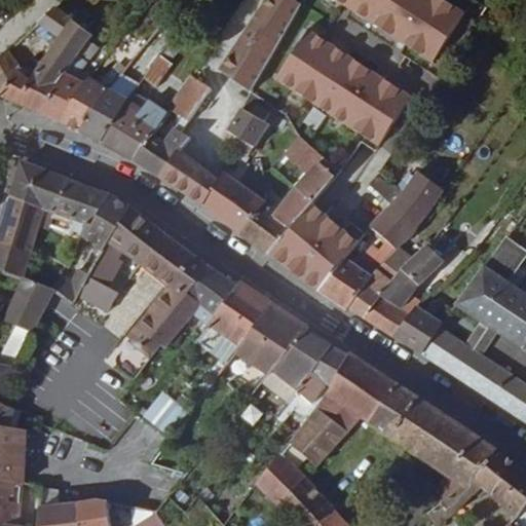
[(221,71),(253,89),(302,2),(298,0),(262,0),(247,27),(251,28),(245,37),(241,35),(221,71)]
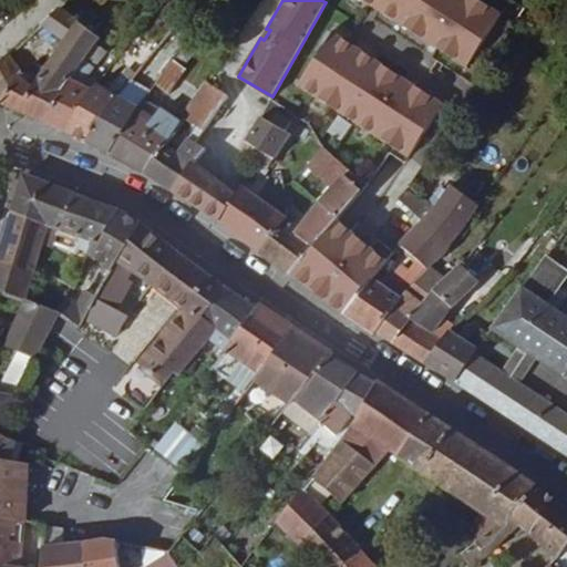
[(363,0),(470,68),(504,14),(480,0),(363,0)]
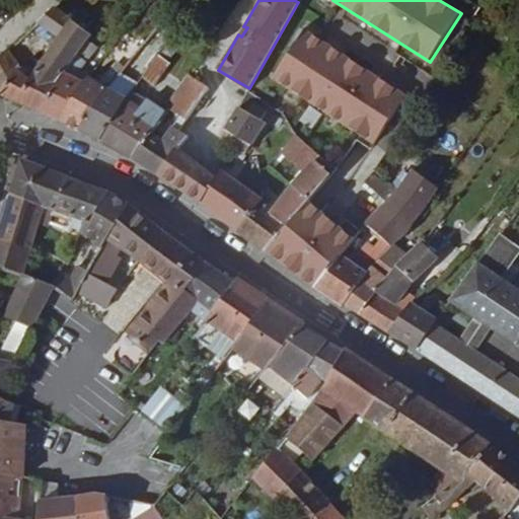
[(91,33),(54,3),(39,20),(60,36),(53,47),(33,74),(10,49),(0,58),(0,92),(41,110),(61,71),(91,33)]
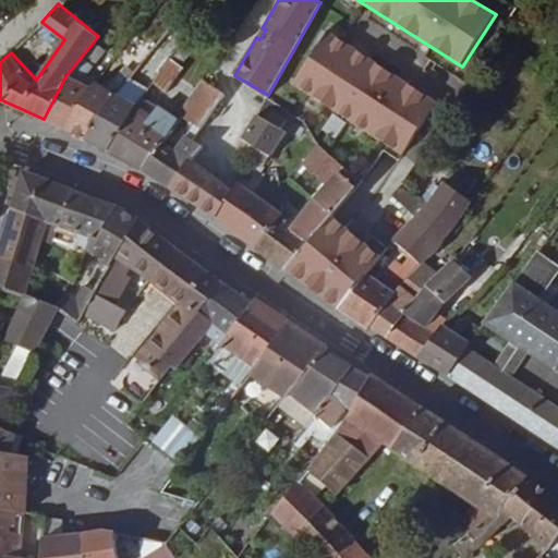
[(64,39),(41,22),(32,32),(57,50),(64,39)]
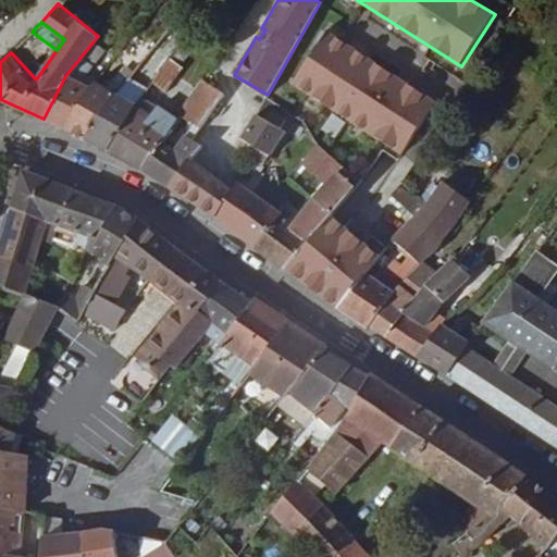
[(437,102),(324,32),(312,50),(313,51),(293,84),(404,155),(437,102)]
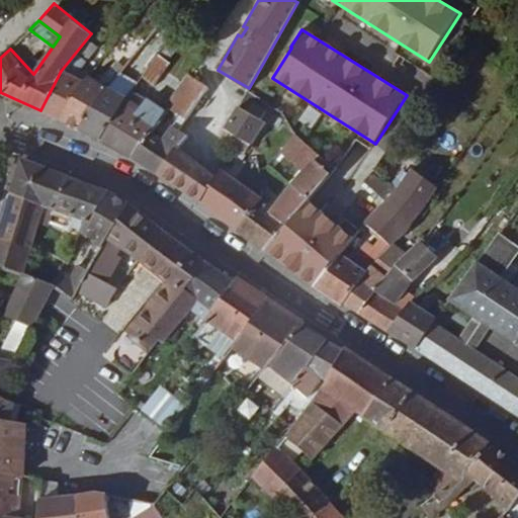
[(155,54),(140,83),(154,90),(169,62),(155,54)]
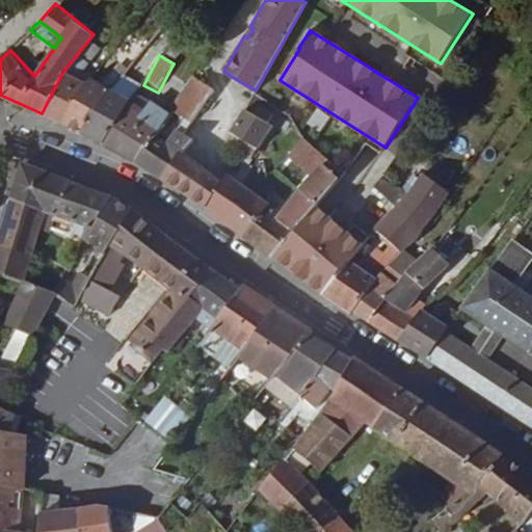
[(62,73),(42,113),(61,122),(78,90),(83,84),(62,73)]
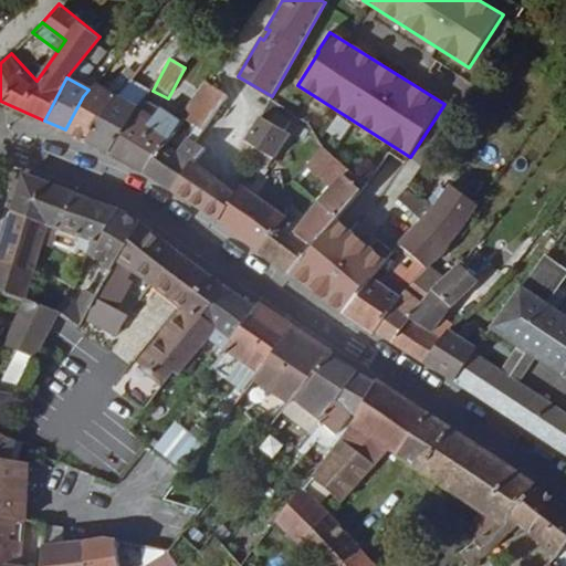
[(181,113),(184,115),(200,126),(218,104),(227,93),(207,81),(181,113)]
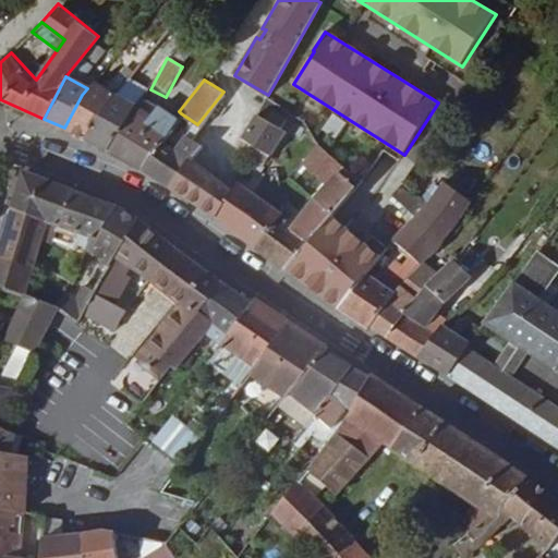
[(92,82),(87,88),(82,95),(64,128),(86,140),(113,94),(92,82)]
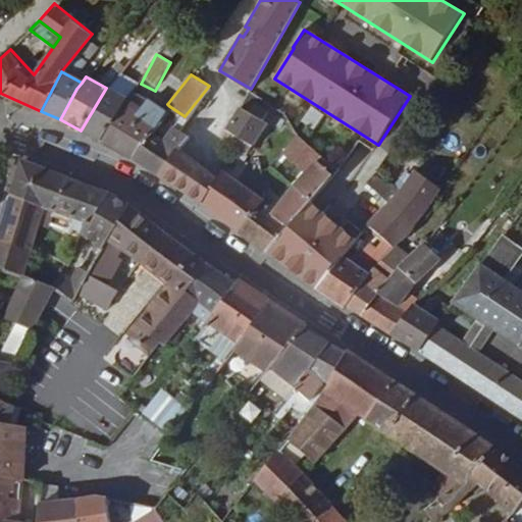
[(224,95),(209,86),(201,96),(215,105),(224,95)]
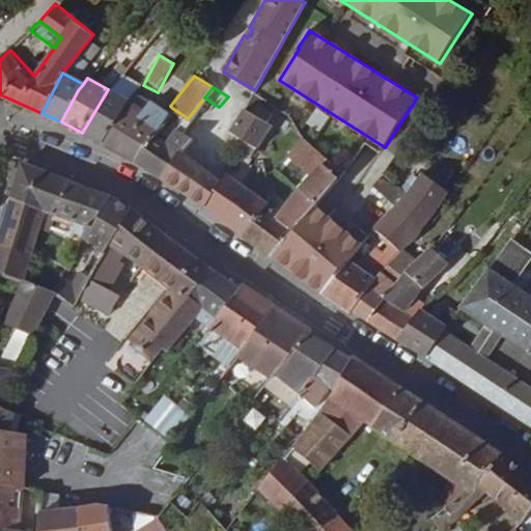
[(102,143),(124,105),(128,100),(108,89),(82,133),(102,143)]
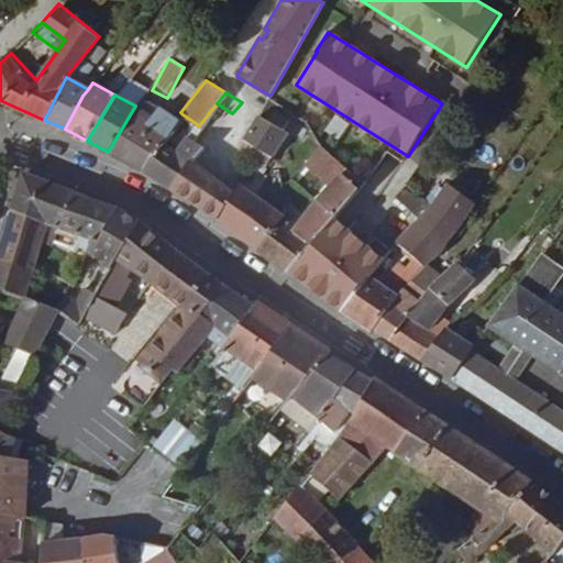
[(199,125),(189,136),(200,144),(206,134),(211,138),(232,113),(217,103),(199,125)]
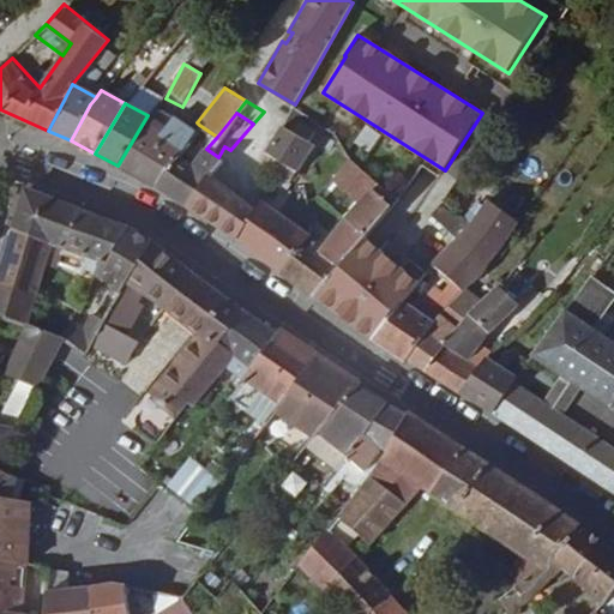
[(294,130),(283,124),(276,138),(262,163),(282,175),(289,180),(313,145),(314,143),(308,140),(314,130),(300,120),(294,130)]
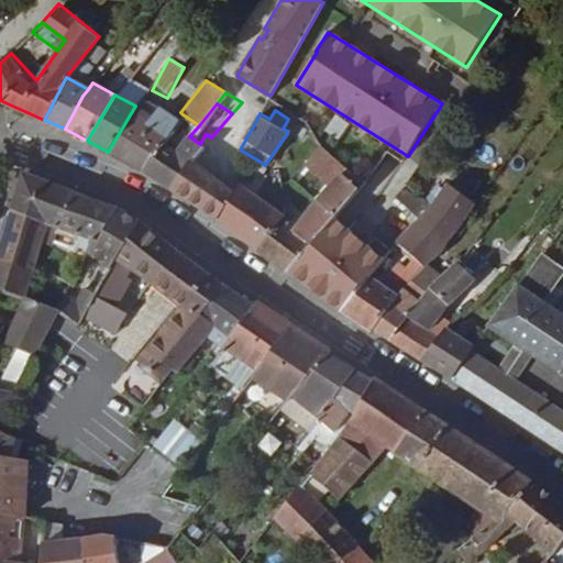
[(132,111),(108,152),(144,170),(164,142),(173,129),(151,116),(148,120),(132,111)]
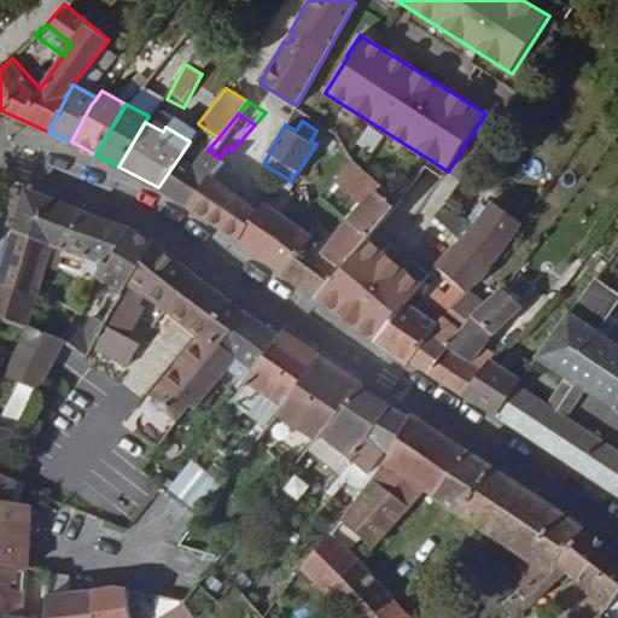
[(190,209),(209,176),(220,158),(208,150),(203,147),(192,163),(180,156),(158,187),(190,209)]
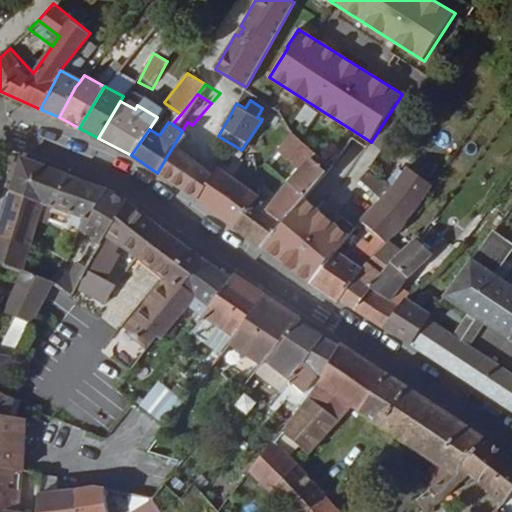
[(288,183),(270,204),(257,194),(233,226),(262,247),(303,197),(331,163),(293,129),(278,147),(299,168),(288,183)]
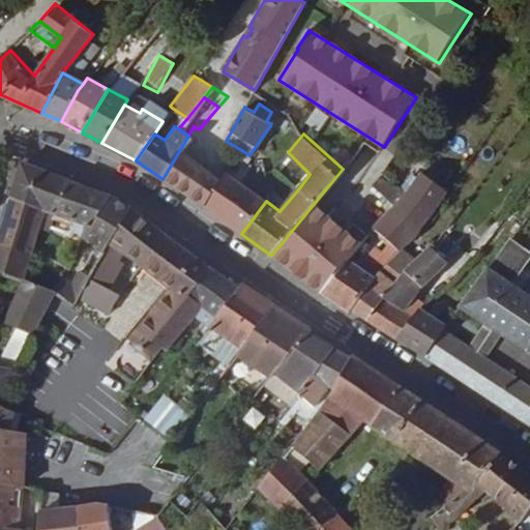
[(179,151),(163,179),(203,206),(221,180),(179,151)]
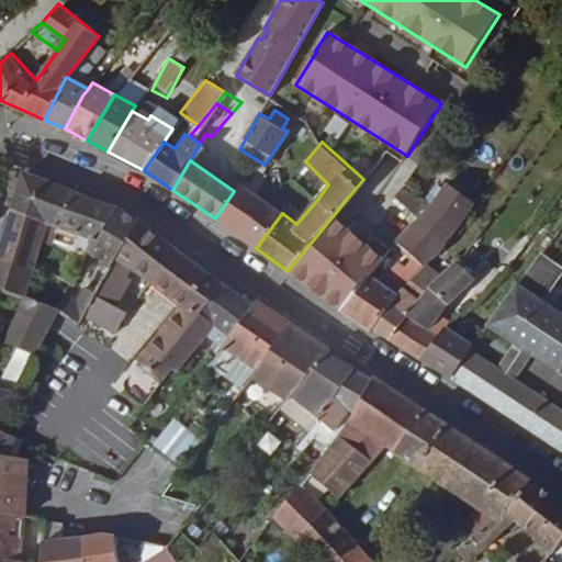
[(121,209),(23,170),(0,249),(0,256),(33,271),(36,262),(48,223),(85,236),(86,243),(83,246),(87,249),(90,239),(99,243),(100,239),(103,242),(121,209)]
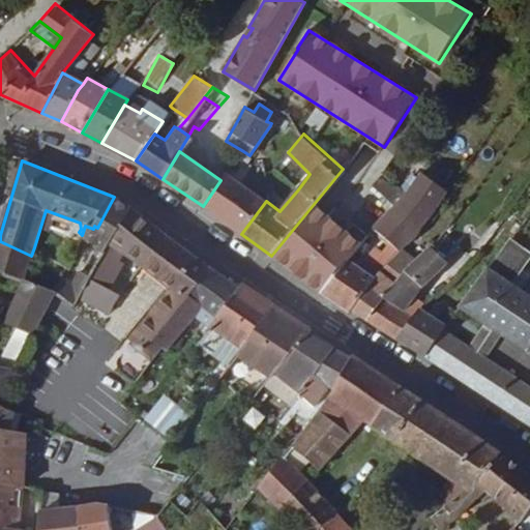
[(351,307),(379,273),(446,189),(422,172),(406,193),(377,228),(391,242),(382,254),(376,248),(360,268),(351,260),(323,292),(349,311),(351,307)]
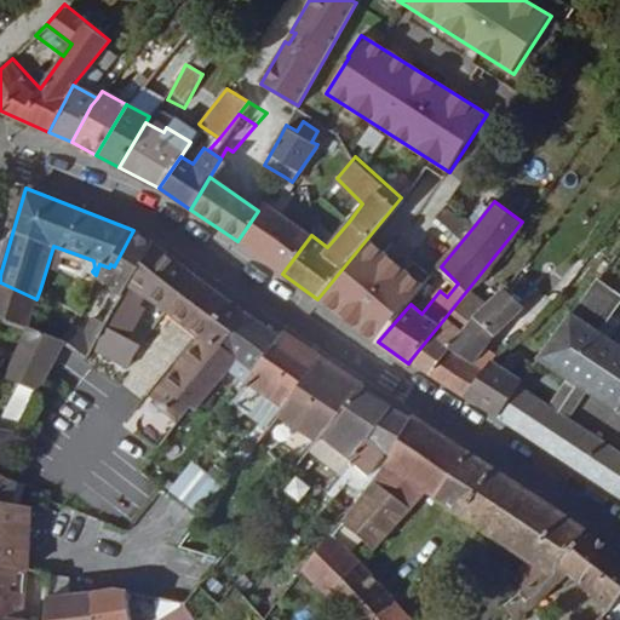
[(258,211),(237,241),(282,274),(311,235),(265,202),(258,211)]
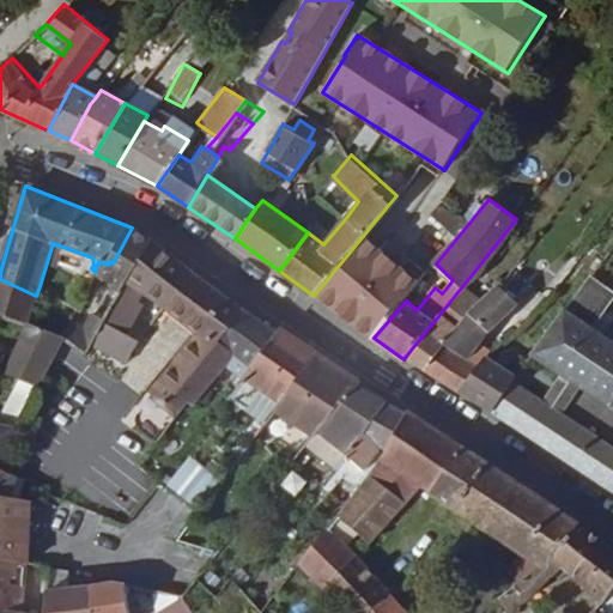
[(457,214),(441,204),(432,216),(449,228),(457,214)]
